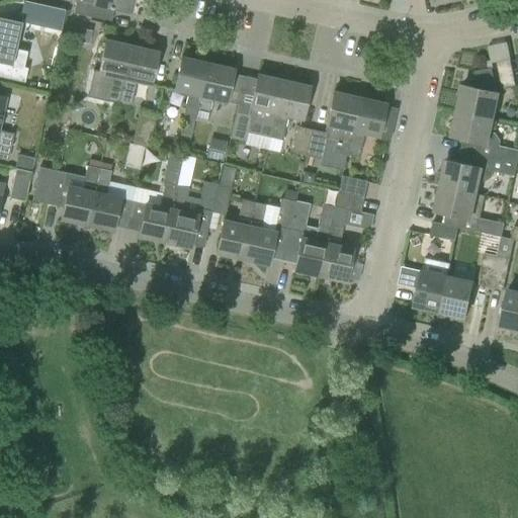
[(130,13),(133,0),(77,0),(77,2),(76,2),(73,15),(111,22),(113,10),(130,13)]
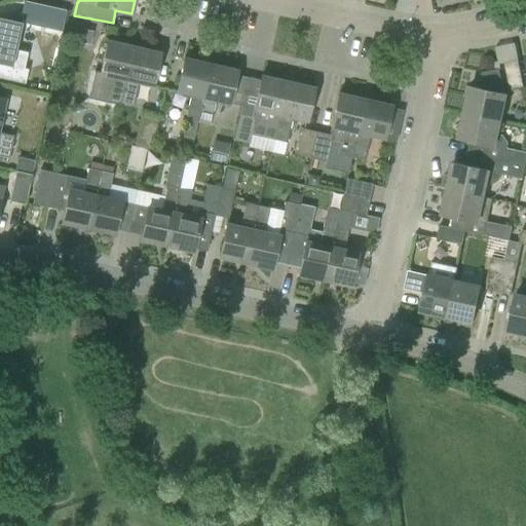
[(0,78),(28,85),(31,69),(28,68),(31,52),(20,49),(26,23),(15,21),(16,17),(1,14),(0,16),(0,78)]
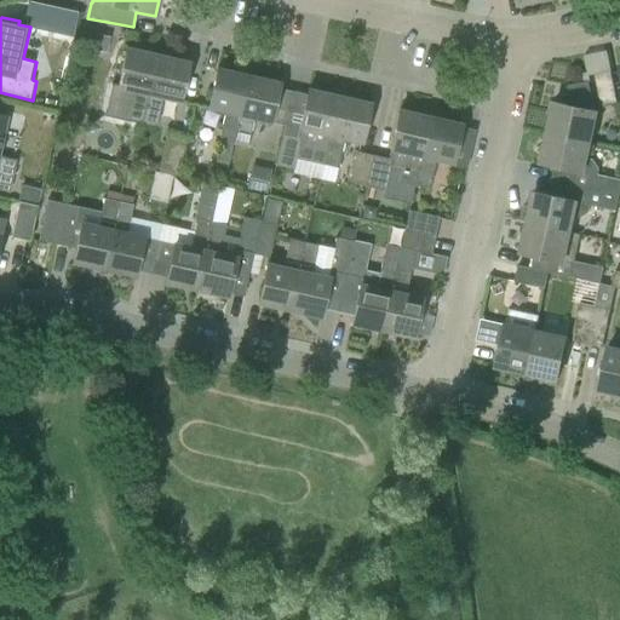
[(142,125),(156,57),(128,50),(126,50),(118,90),(135,93),(127,121),(142,125)]
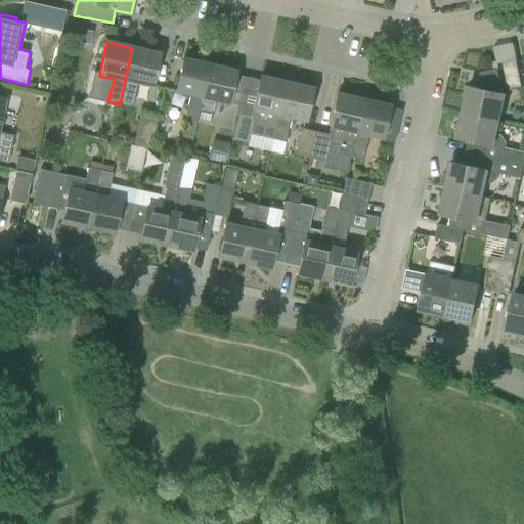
[(153,87),(160,53),(158,53),(158,54),(157,53),(132,48),(120,105),(132,108),(137,83),(153,87)]
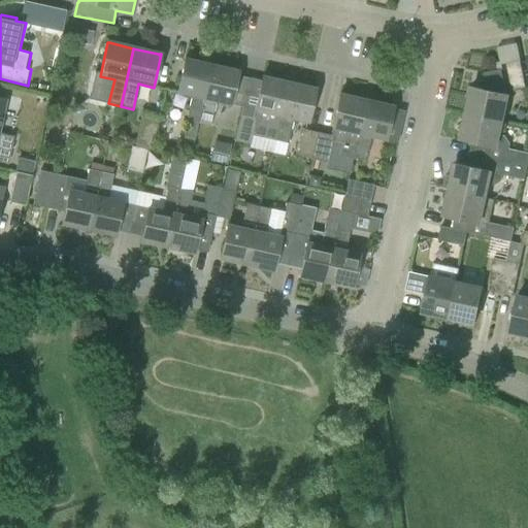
[(187,60),(185,60),(176,93),(192,96),(186,121),(188,122),(180,157),(187,159),(190,159),(198,123),(211,66),(189,61),(187,60)]
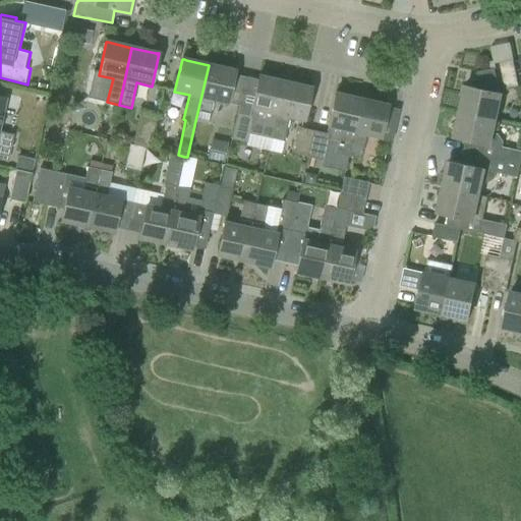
[(518,87),(517,80),(513,61),(500,63),(505,89),(518,87)]
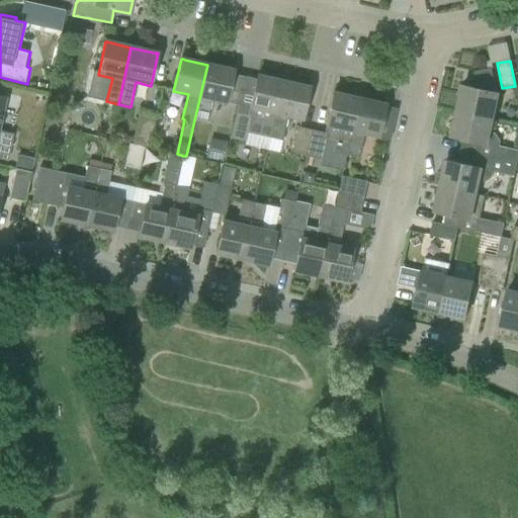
[(230,70),(207,65),(194,120),(206,122),(212,100),(226,103),(234,71),(232,70),(232,71),(230,70)]
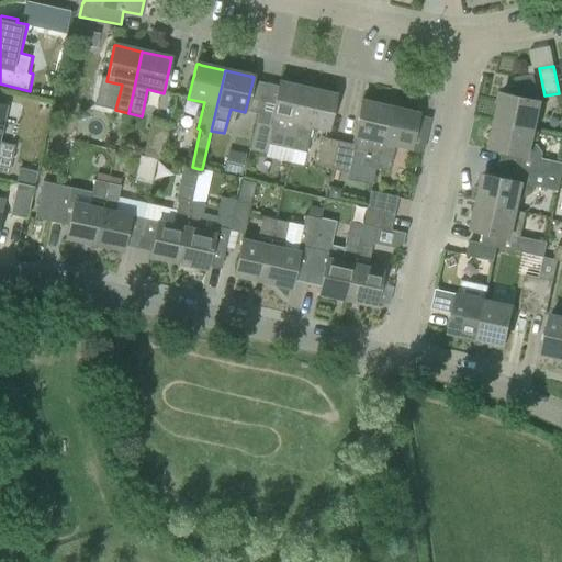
[(503,93),(496,121),(534,130),(540,101),(536,100),(537,98),(532,75),(517,78),(514,96),(503,93)]
